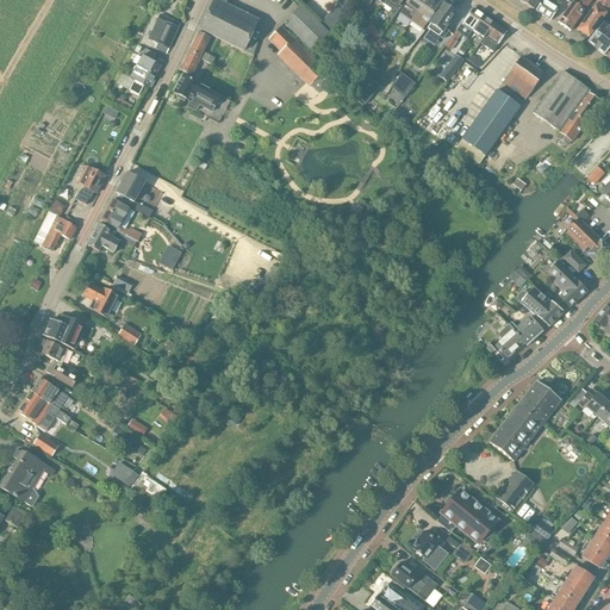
[(249,39),(259,22),(215,0),(213,0),(199,30),(253,57),(257,43),(249,39)]
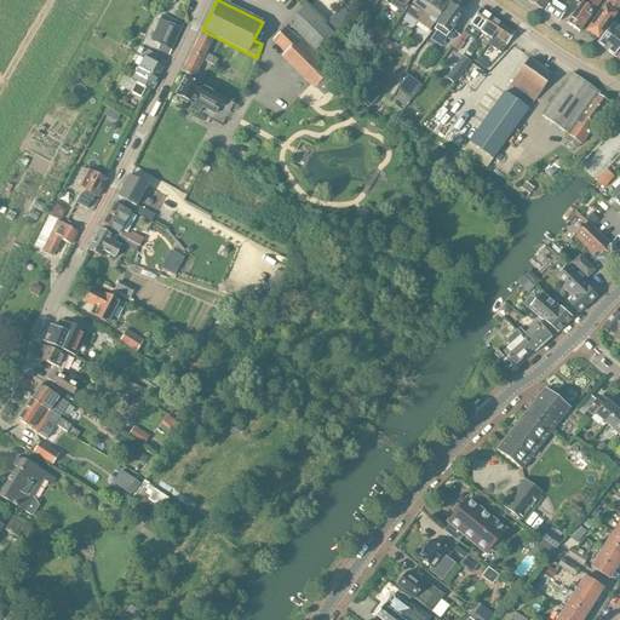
[(363,15),(371,5),(363,0),(362,0),(356,10),(363,15)]
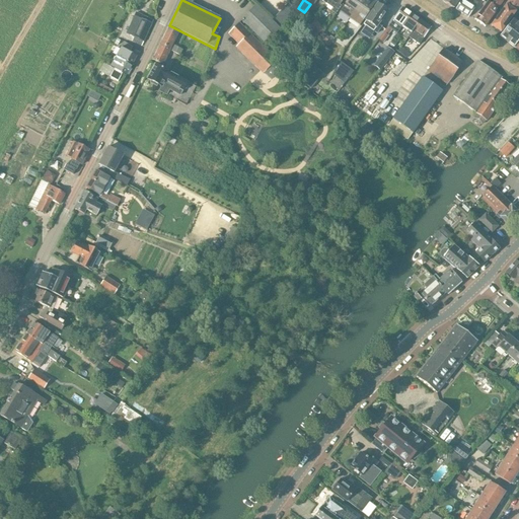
[(340,5),(343,0),(327,0),(326,3),(334,8),(330,11),(336,14),(341,6),(340,5)]
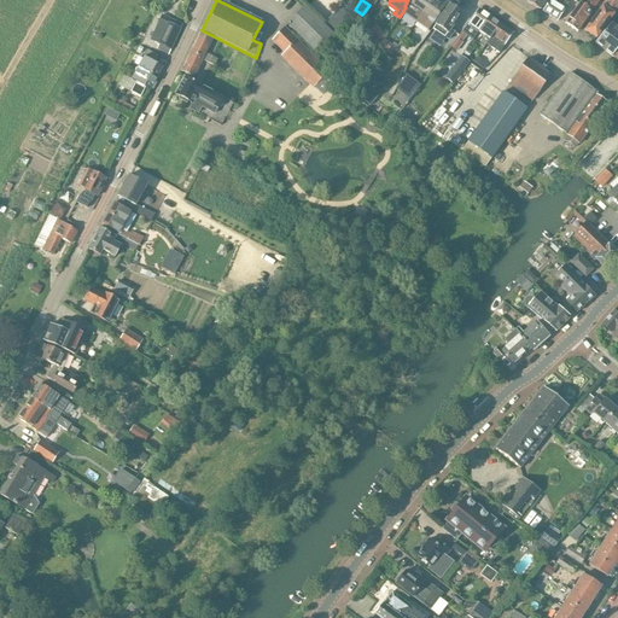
[(417,22),(431,0),(414,0),(404,15),(417,22)]
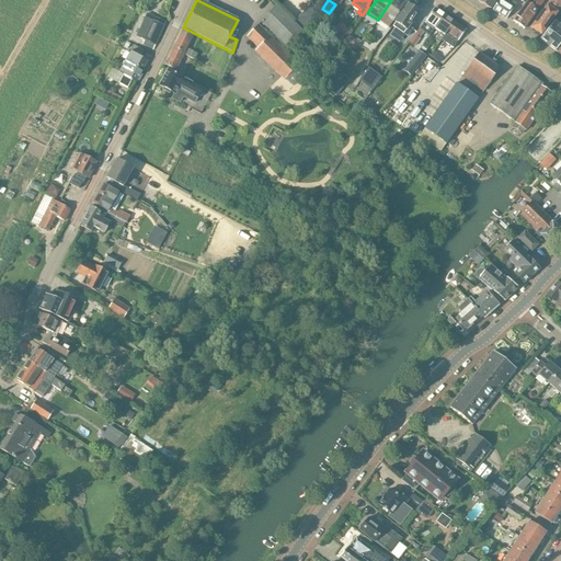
[(388,27),(405,3),(400,0),(391,0),(378,20),(388,27)]
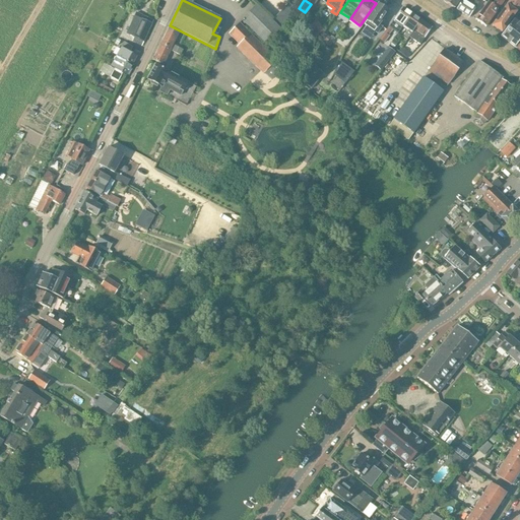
[(444,0),(443,2),(454,8),(459,0),(444,0)]
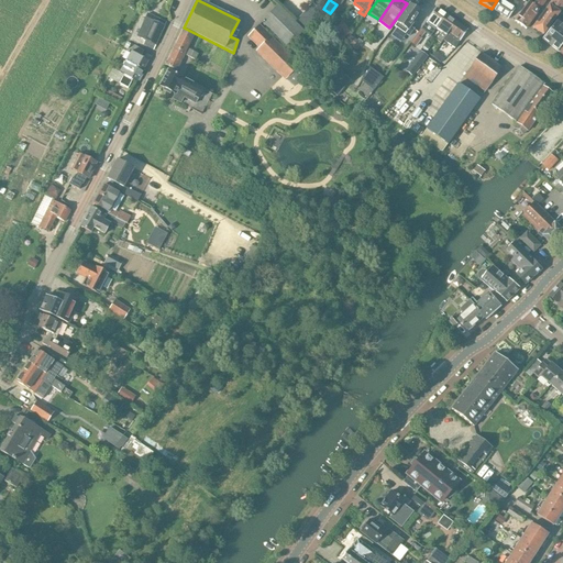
[(512,3),(515,0),(500,0),(494,10),(508,19),(517,7),(512,3)]
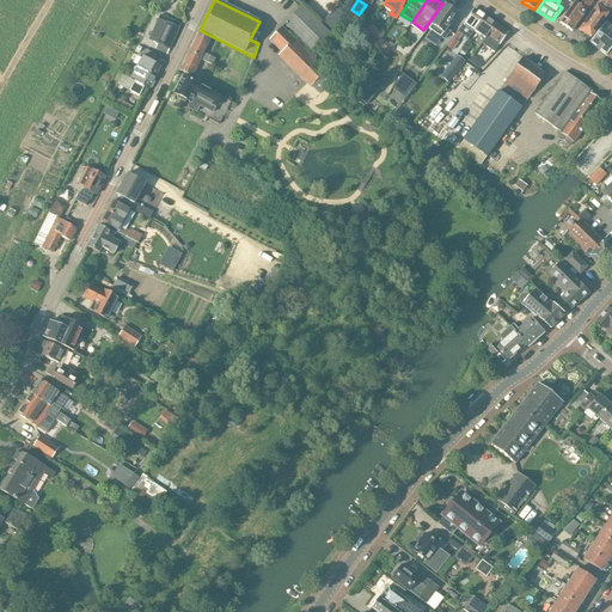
[(571,32),(593,0),(582,0),(579,6),(574,4),(560,24),(571,32)]
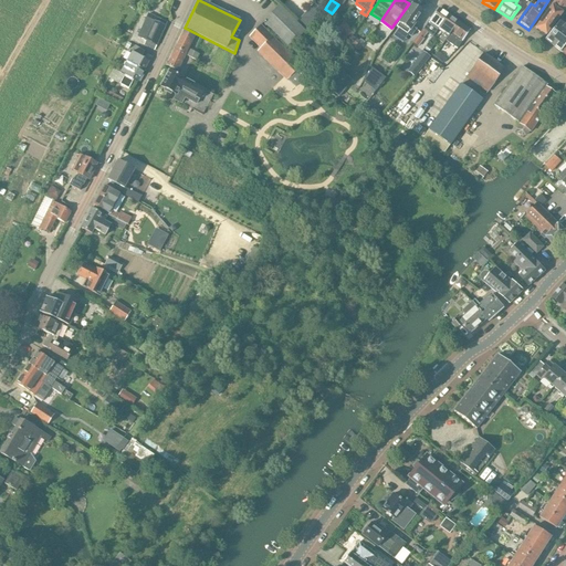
[(546,35),(565,8),(565,0),(556,0),(535,29),(546,35)]
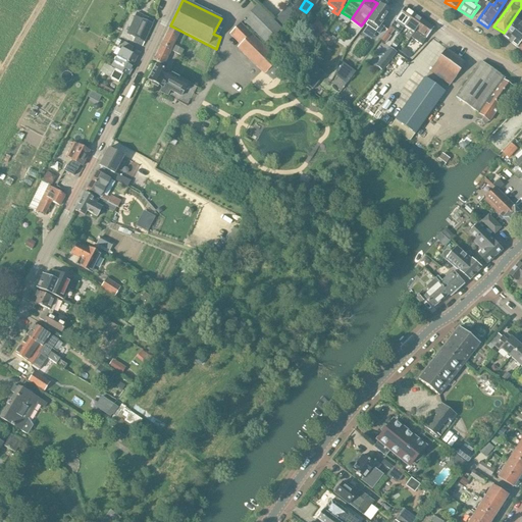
[(389,11),(379,4),(368,21),(366,24),(378,34),(383,28),(380,24),(389,11)]
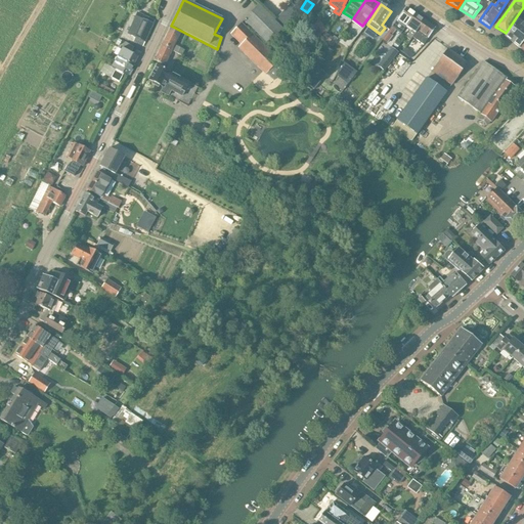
[(281,29),(258,6),(244,22),(267,44),(281,29)]
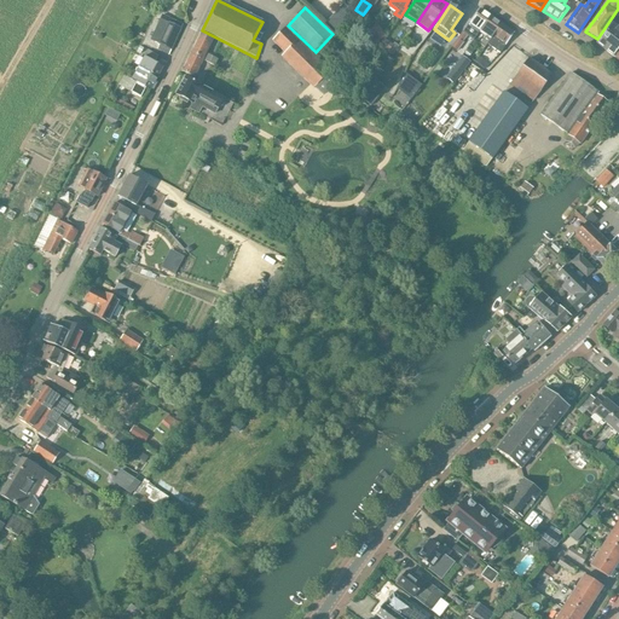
[(480,33),(491,18),(479,10),(462,33),(452,47),(457,52),(464,44),(463,42),(467,36),(474,41),(480,33)]
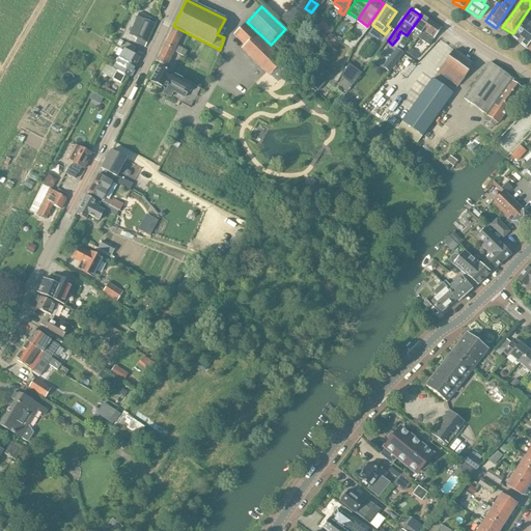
[(418,38),(429,22),(421,16),(412,28),(416,31),(411,38),(416,42),(418,38)]
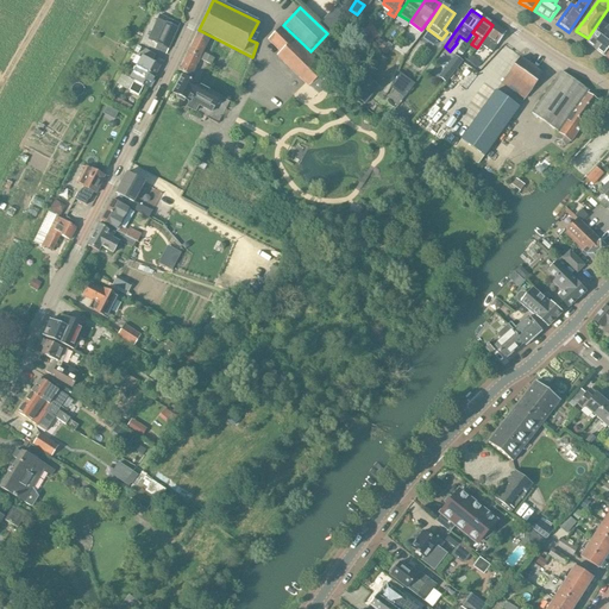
[(173,38),(180,25),(170,20),(168,24),(161,20),(156,31),(173,38)]
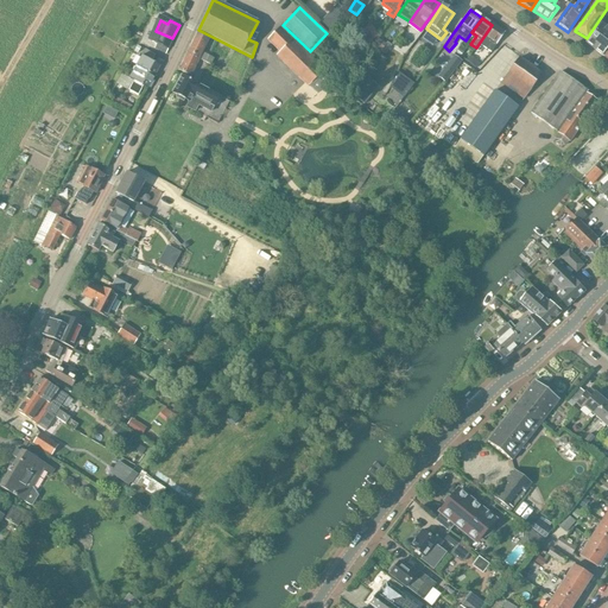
[(602,55),(607,48),(607,27),(602,23),(586,42),(602,55)]
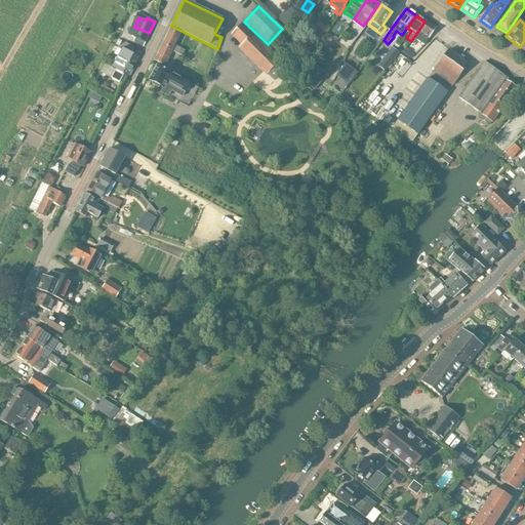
[(423,45),(436,29),(425,22),(413,38),(423,45)]
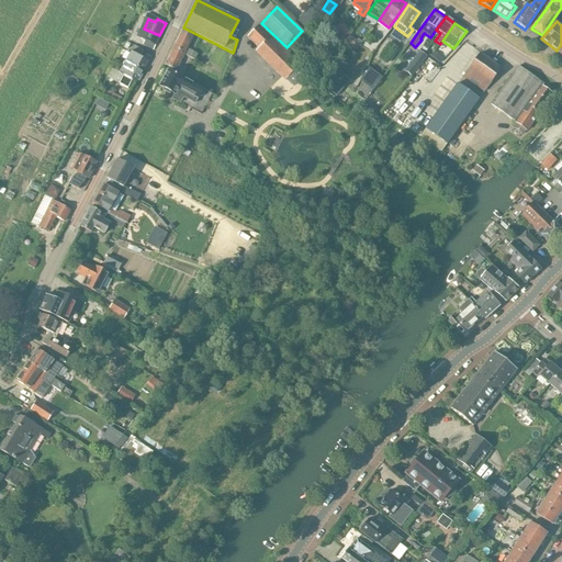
[(305,72),(259,26),(248,37),(259,48),(256,52),(292,87),(305,72)]
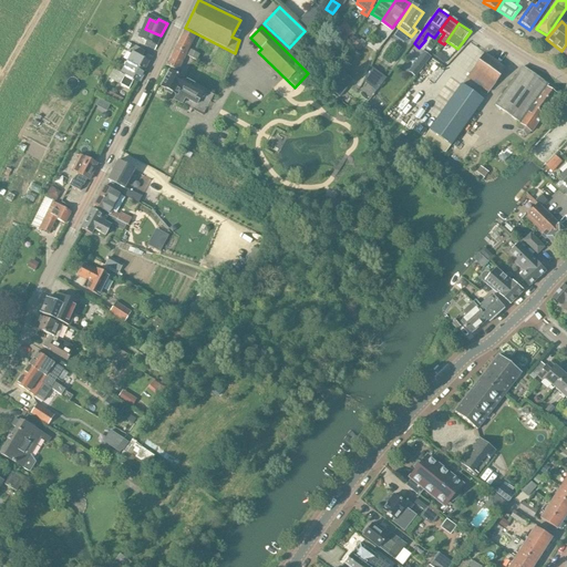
[(155,50),(161,35),(145,29),(142,38),(146,40),(144,45),(155,50)]
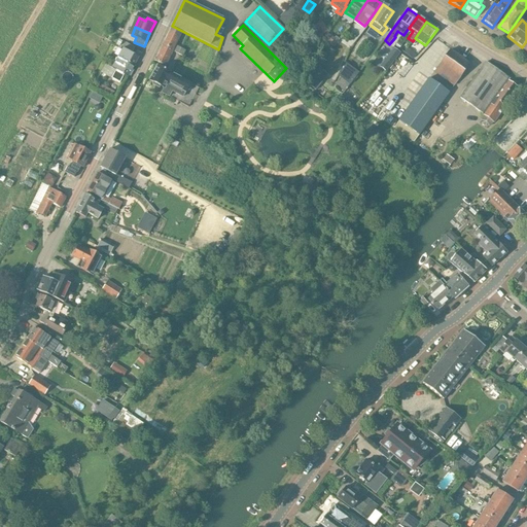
[(175,45),(181,34),(171,29),(163,44),(184,55),(185,51),(175,45)]
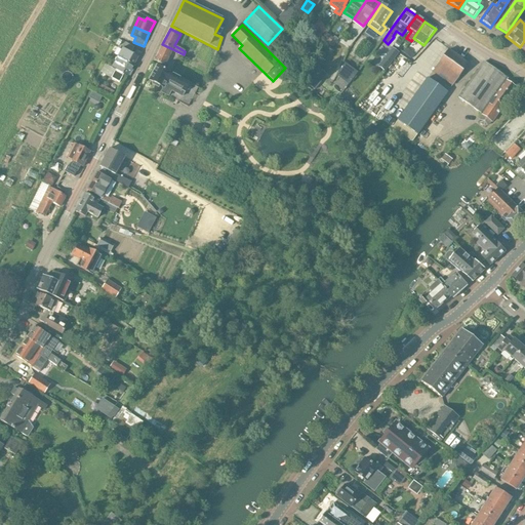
[(326,33),(323,38),(329,43),(328,44),(332,47),(338,39),(334,36),(333,38),(326,33)]
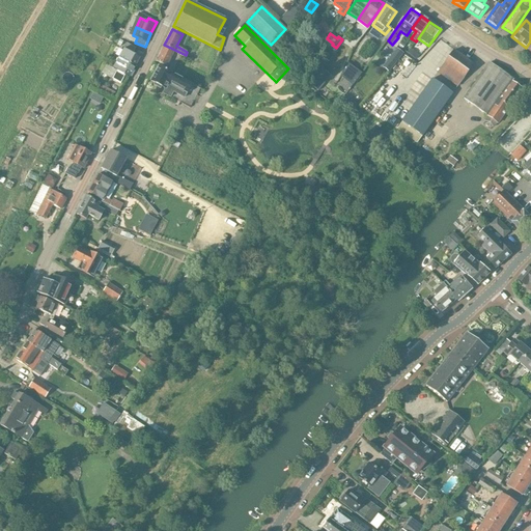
[(139,57),(132,54),(135,49),(127,44),(119,59),(135,66),(139,57)]
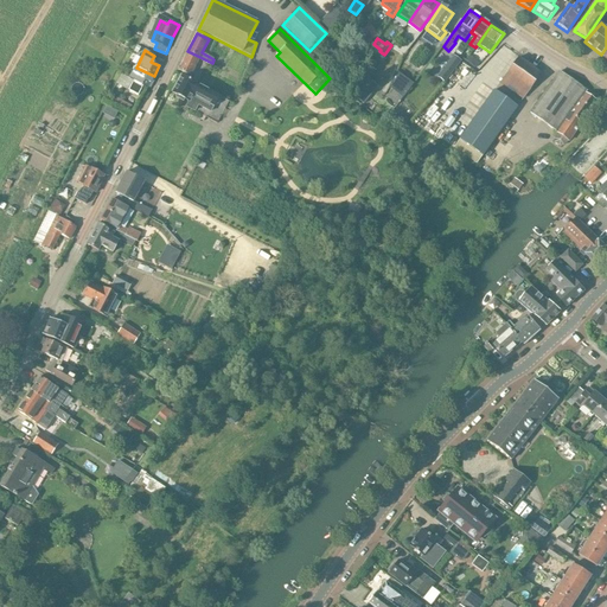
[(191,76),(199,59),(211,65),(212,63),(187,51),(178,70),(191,76)]
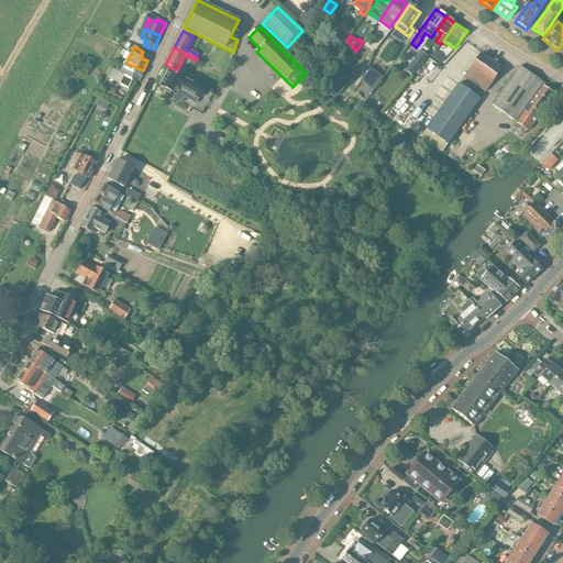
[(420,51),(405,72),(412,77),(428,56),(420,51)]
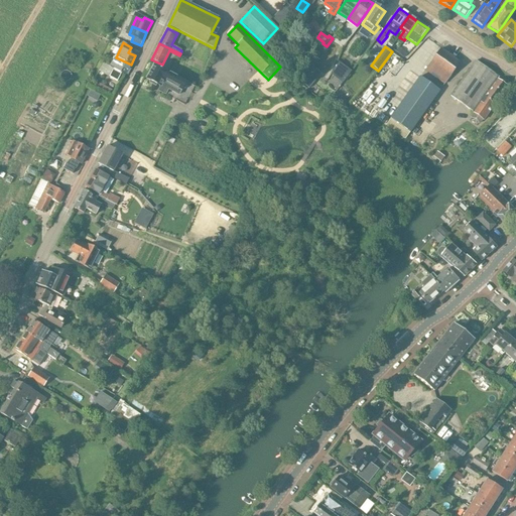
[(443,84),(460,62),(441,49),(425,71),(443,84)]
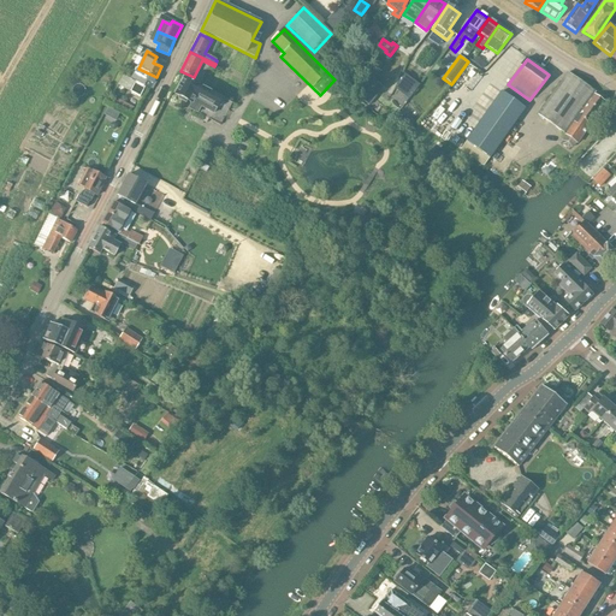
[(149,90),(157,77),(138,69),(131,81),(135,83),(131,92),(141,96),(144,88),(149,90)]
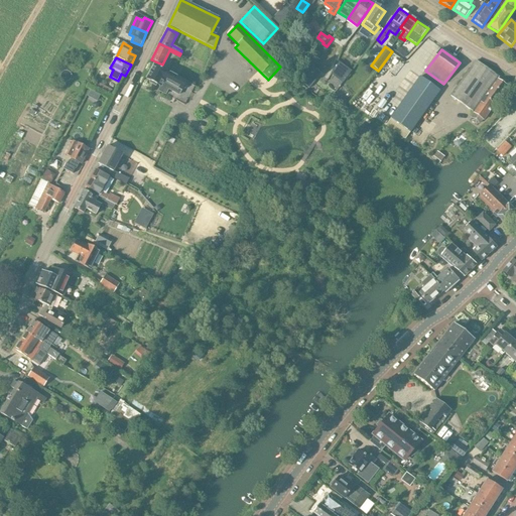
[(485,98),(498,78),(476,61),(465,78),(466,78),(452,98),(474,113),(485,98)]
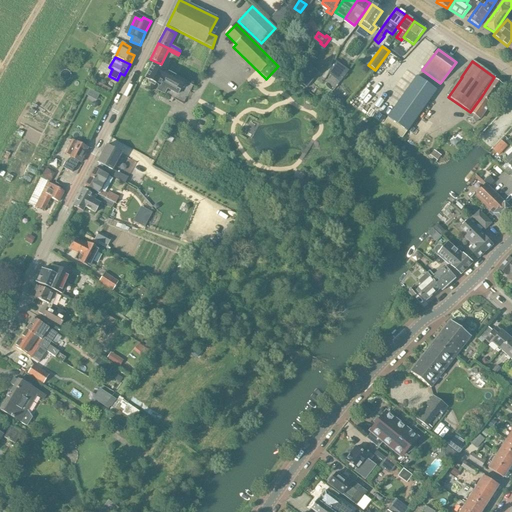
[(184,81),(153,64),(145,78),(159,86),(157,90),(164,94),(167,89),(177,94),(184,81)]
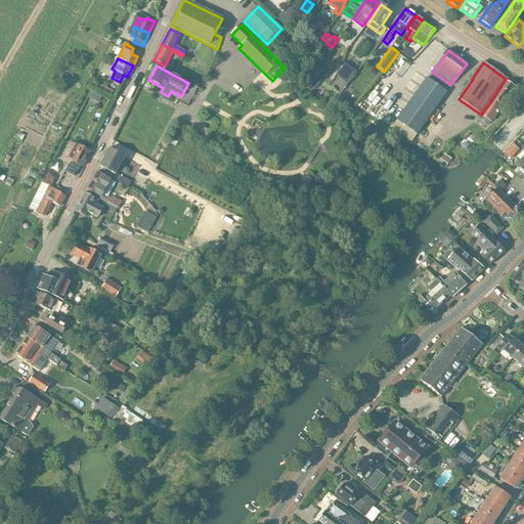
[(317,69),(305,83),(313,90),(323,79),(320,76),(323,73),(317,69)]
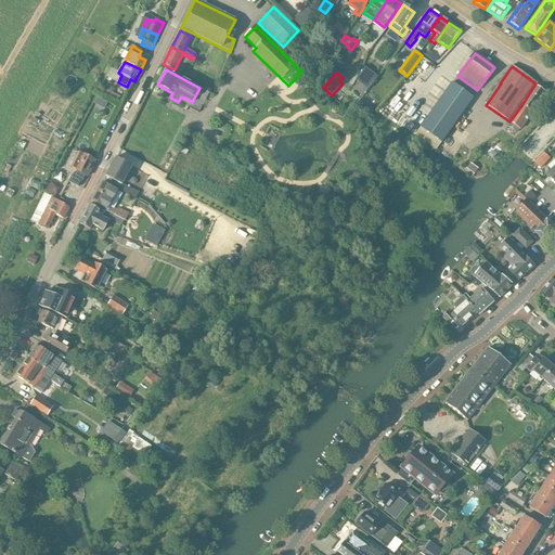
[(366,78),(362,84),(369,89),(374,84),(366,78)]
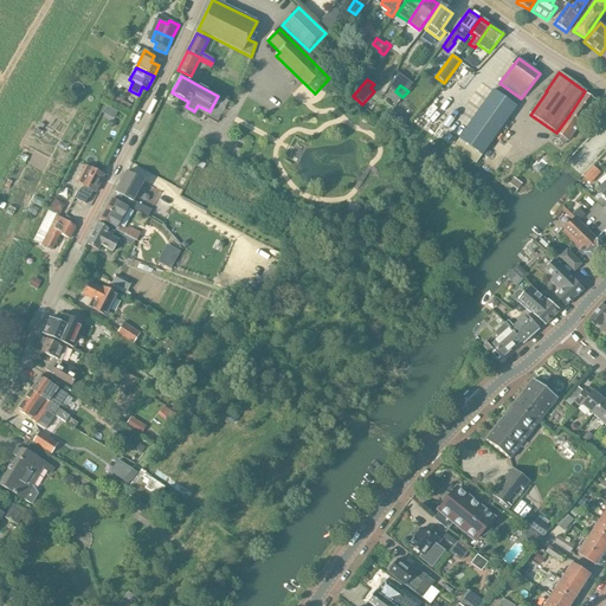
[(458,140),(453,147),(476,162),(482,155),(516,107),(494,90),(458,140)]
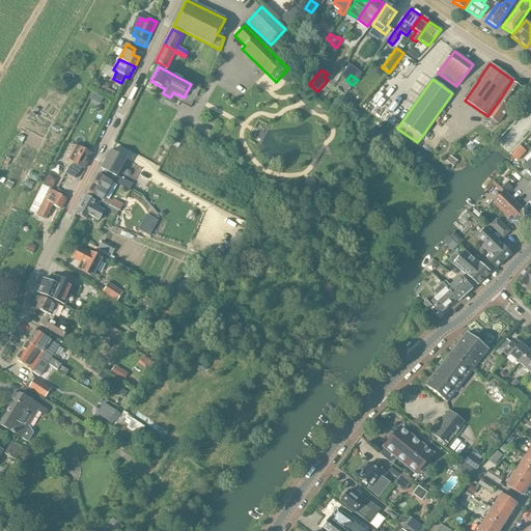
[(509,108),(524,87),(512,80),(499,101),(509,108)]
